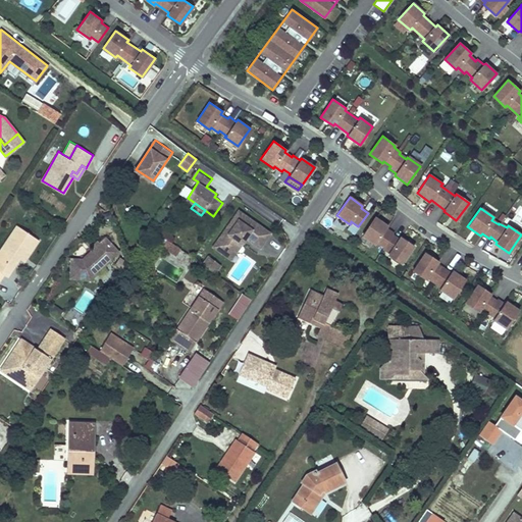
[(214,246),(227,255),(243,233),(248,237),(261,247),(271,231),(240,209),(229,223),(233,226),(228,233),(225,235),(223,232),(214,246)]
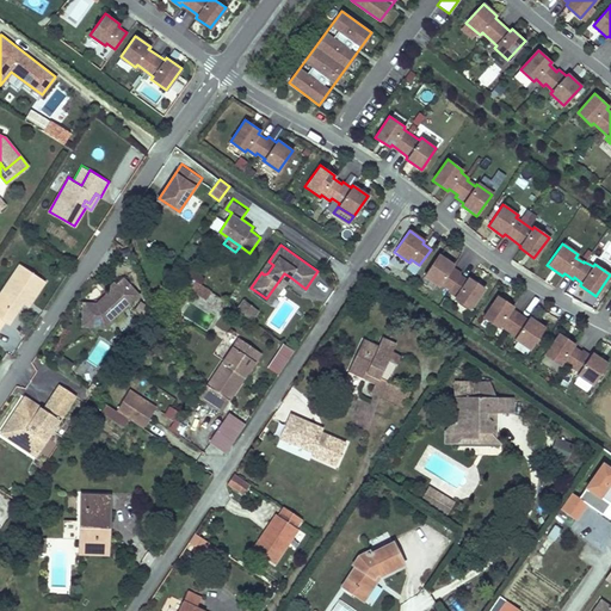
[(438,254),(424,276),(439,285),(440,283),(449,289),(448,291),(455,297),(454,298),(469,309),(483,288),(468,278),(467,281),(458,275),(458,273),(460,272),(451,266),(454,264),(438,254)]
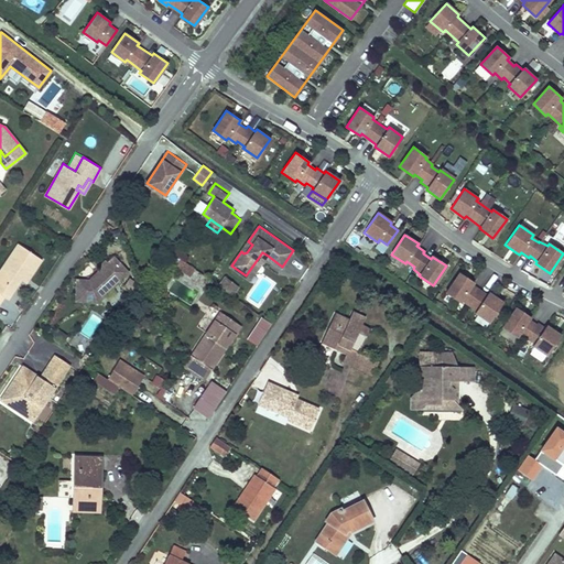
[(252,245),(248,241),(241,251),(243,253),(247,252),(252,245)]
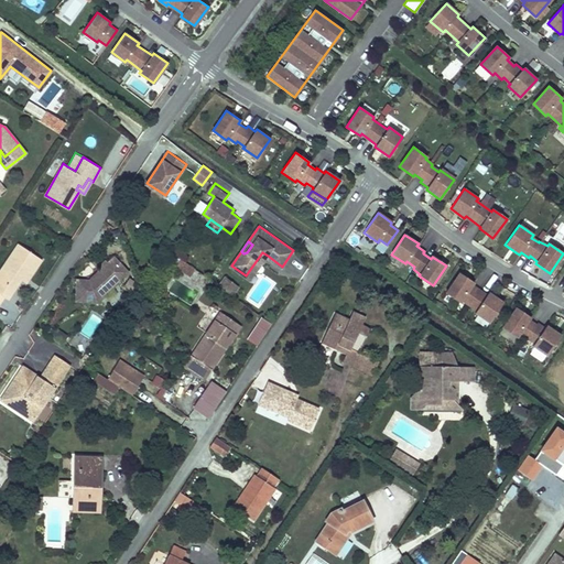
[(0,292),(8,297),(21,279),(21,278),(24,273),(29,277),(41,258),(19,242),(0,270),(0,279),(0,292)]
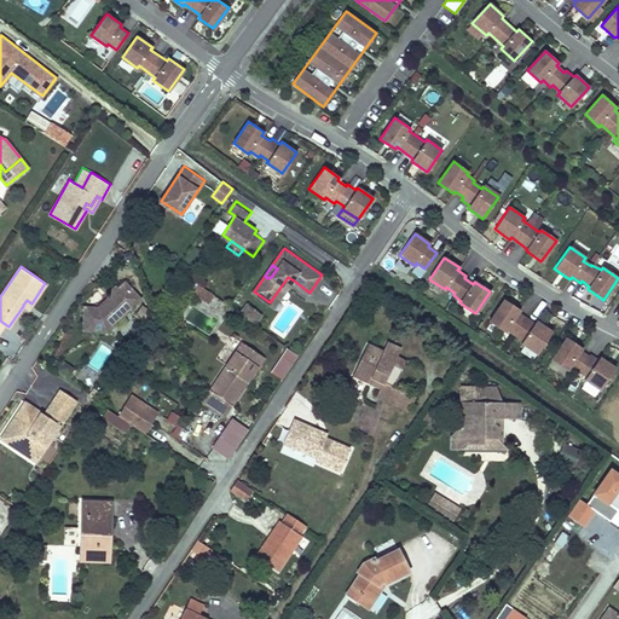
[(294,281),(288,277),(270,302),(276,306),(294,281)]
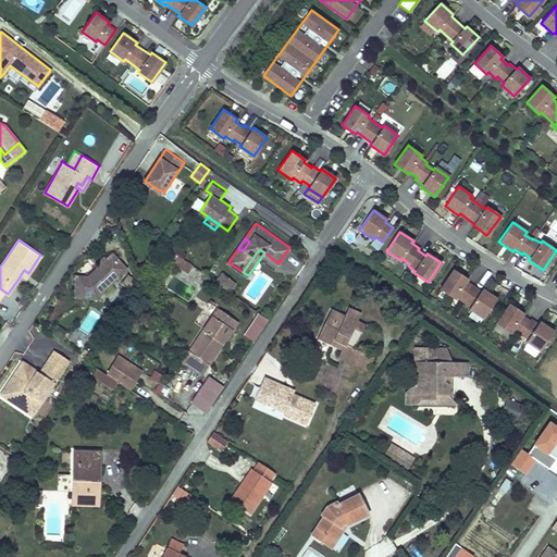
[(114,251),(108,257),(122,272),(128,267),(114,251)]
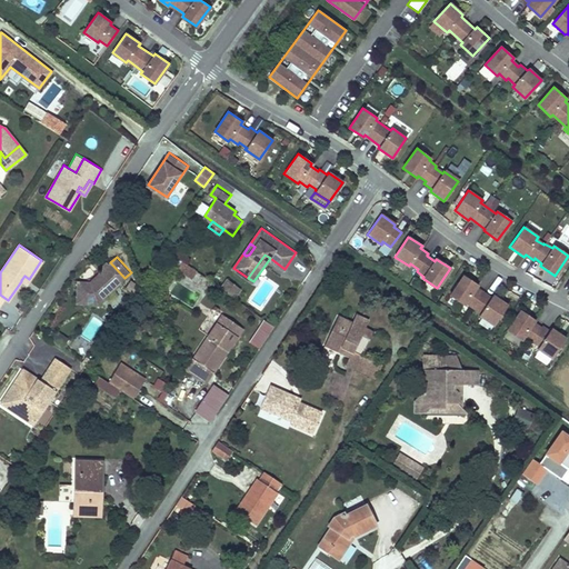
[(183,272),(190,265),(182,260),(177,269),(183,272)]
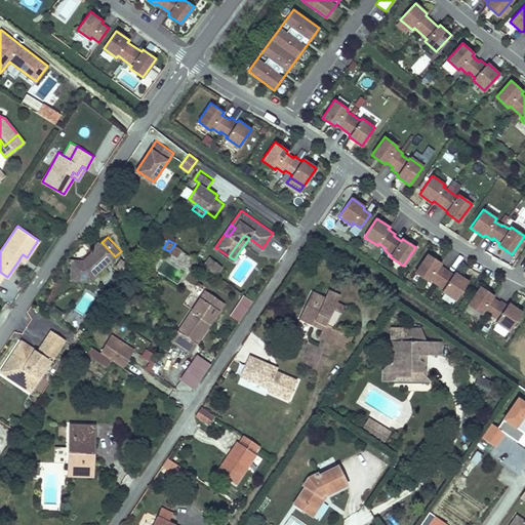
[(102,242),(99,241),(93,247),(95,248),(88,255),(90,256),(87,258),(86,257),(84,258),(73,258),(73,278),(91,279),(115,256),(102,242)]
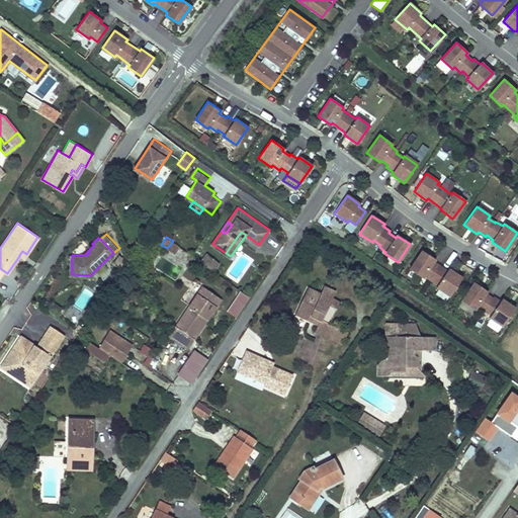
[(173,241),(167,248),(176,253),(181,246),(173,241)]
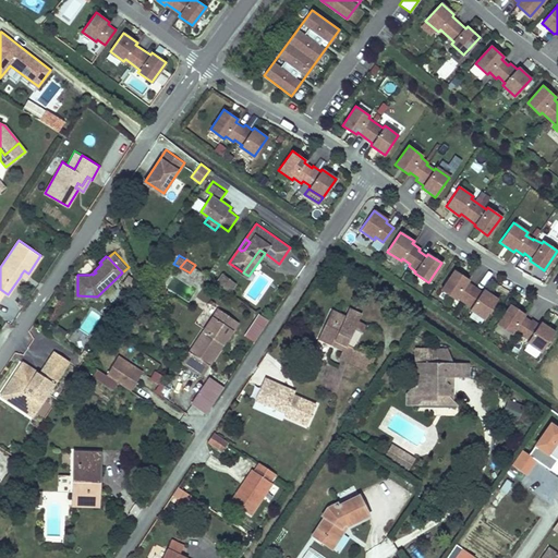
[(468,280),(453,270),(440,290),(455,299),(457,296),(471,307),(470,310),(483,318),(497,299),(483,290),(482,292),(466,281),(468,280)]
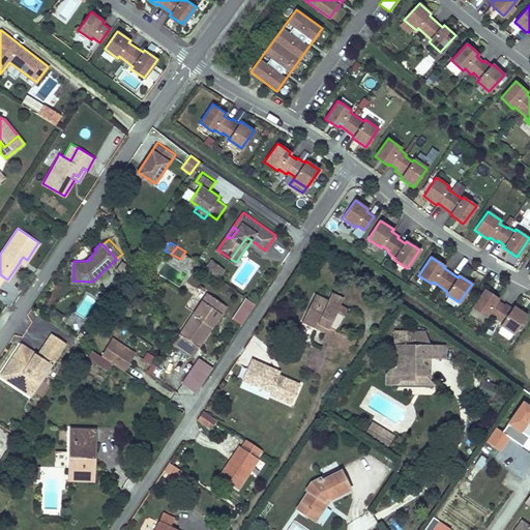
[(213,259),(207,267),(219,276),(226,268),(213,259)]
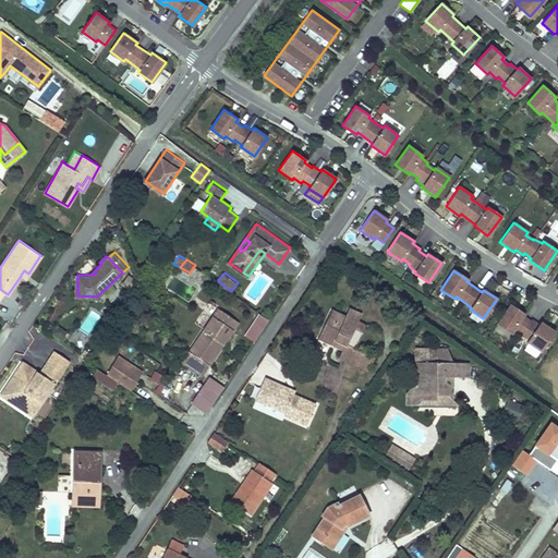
[(524,314),(510,304),(497,324),(511,334),(512,331),(520,336),(521,334),(529,339),(528,341),(542,351),(555,331),(541,322),(538,324),(531,319),(530,320),(522,316),(524,314)]
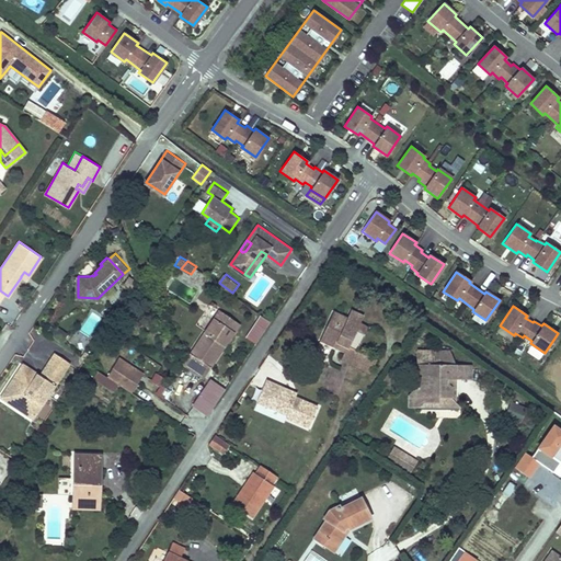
[(192,351),(195,354),(207,362),(221,342),(225,345),(240,322),(220,308),(192,351)]
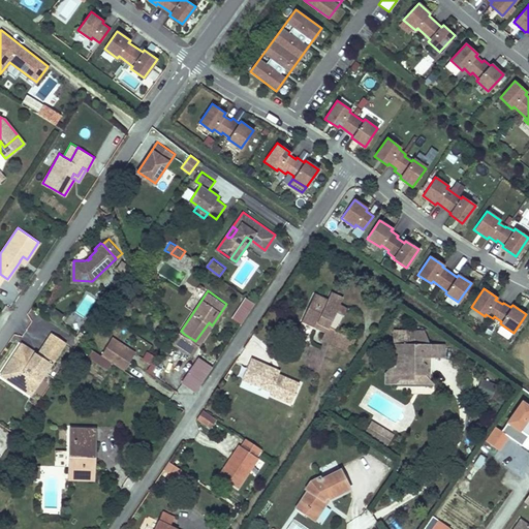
[(302,319),(315,325),(317,321),(336,331),(330,341),(342,347),(349,350),(355,339),(337,329),(339,323),(332,319),(336,311),(342,298),(331,292),(328,300),(314,293),(302,319)]
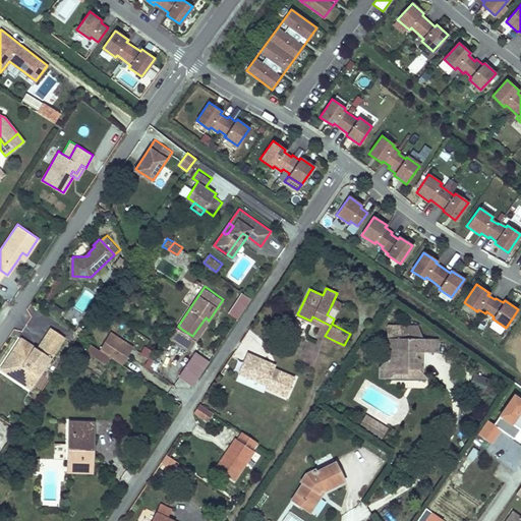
[(240,293),(228,313),(237,319),(250,298),(240,293)]
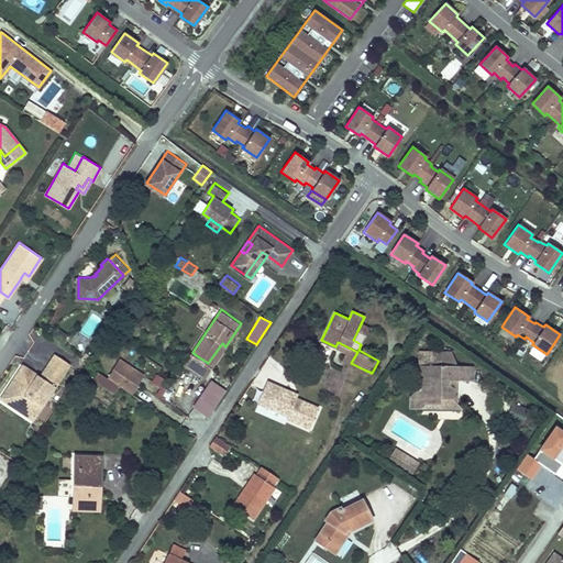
[(357,331),(353,340),(361,344),(365,335),(357,331)]
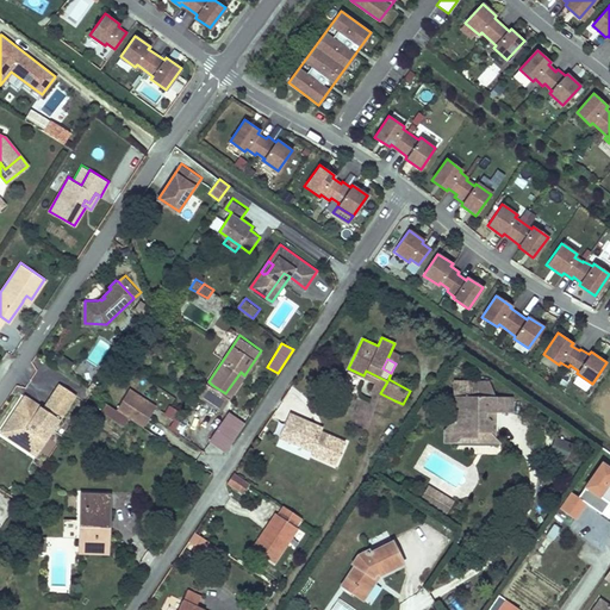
[(366,371),(363,375),(377,383),(372,390),(379,392),(380,393),(387,381),(366,371)]
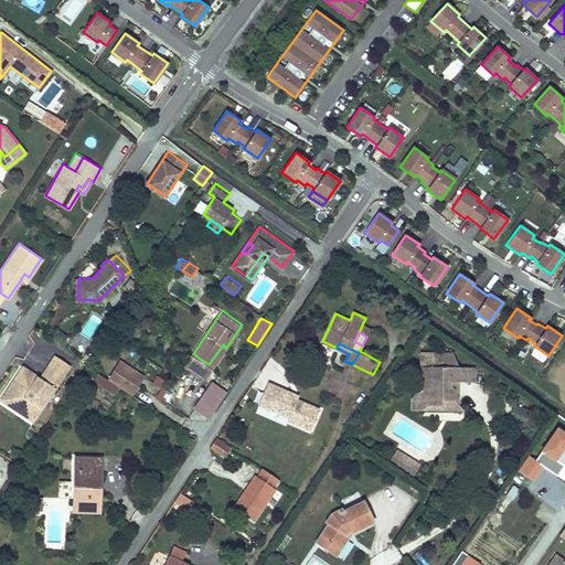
[(223,344),(209,364),(213,368),(226,348),(223,344)]
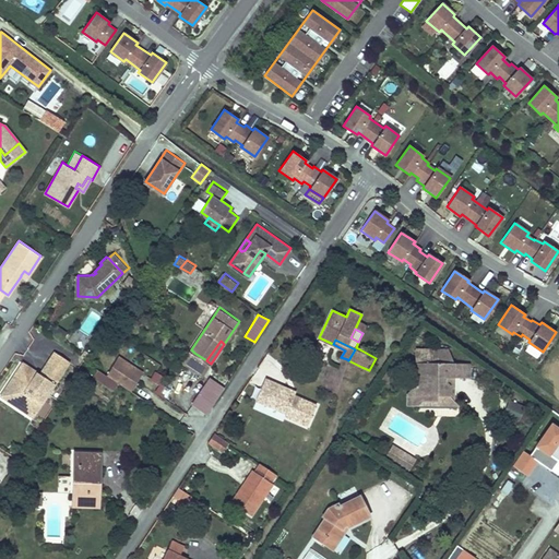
[(194,353),(191,349),(185,358),(189,361),(194,353)]
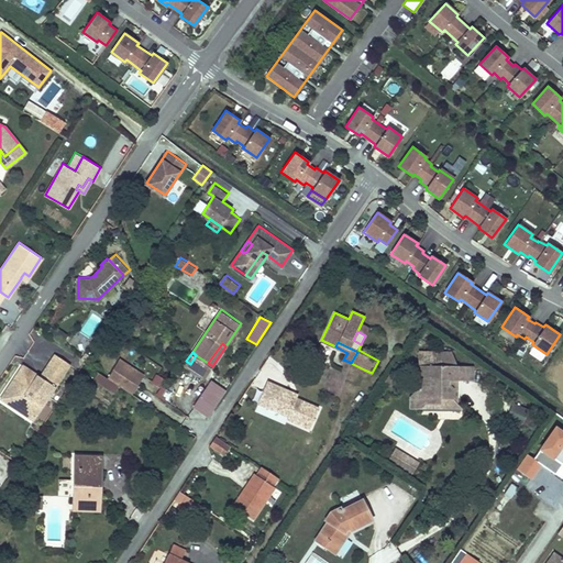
[(72,362),(56,353),(42,375),(36,372),(34,374),(31,372),(33,370),(24,364),(2,398),(20,409),(29,396),(36,400),(43,390),(50,396),(72,362)]
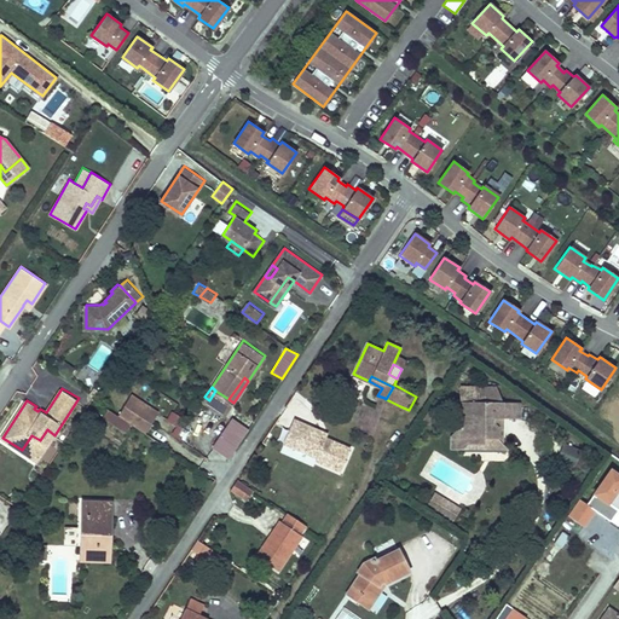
[(229,399),(215,391),(209,400),(223,409),(229,399)]
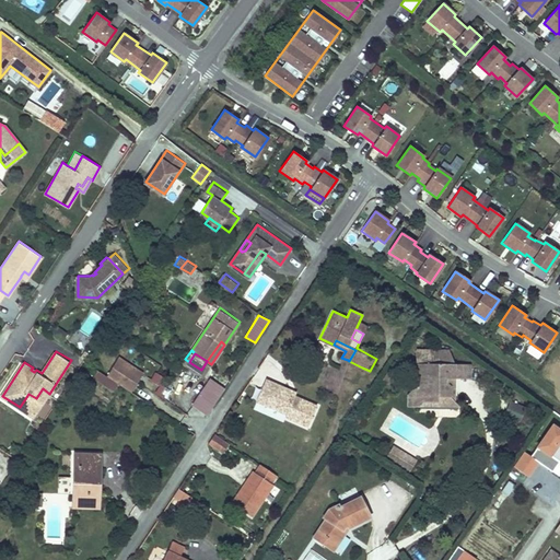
[(120,356),(108,373),(119,382),(132,391),(144,372),(120,356)]
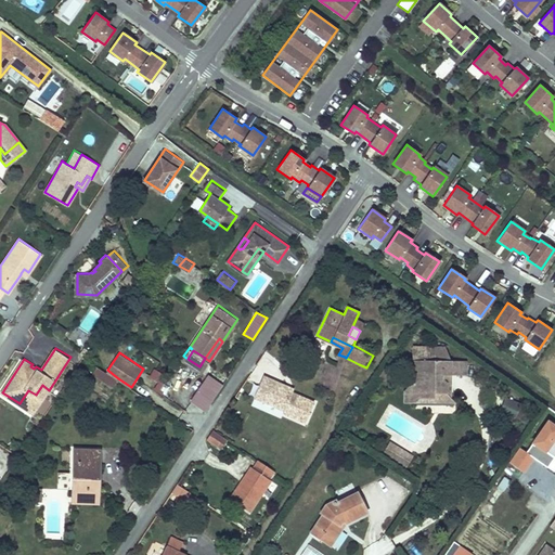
[(398,358),(392,355),(385,365),(390,370),(398,358)]
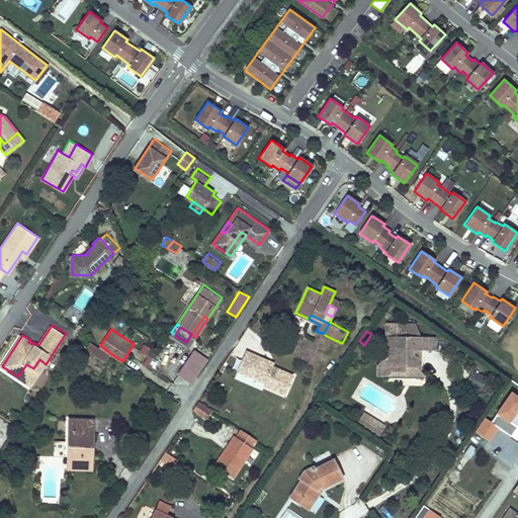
[(384,334),(384,363),(392,370),(405,370),(405,366),(417,366),(417,356),(414,354),(411,354),(411,348),(414,348),(420,348),(420,335),(384,334)]
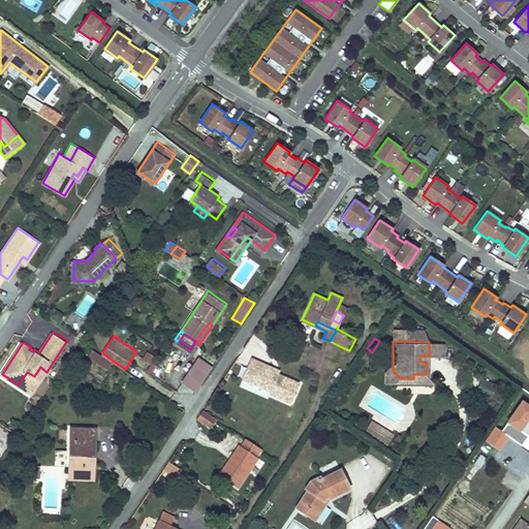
[(429,342),(429,355),(444,355),(444,343),(429,342)]
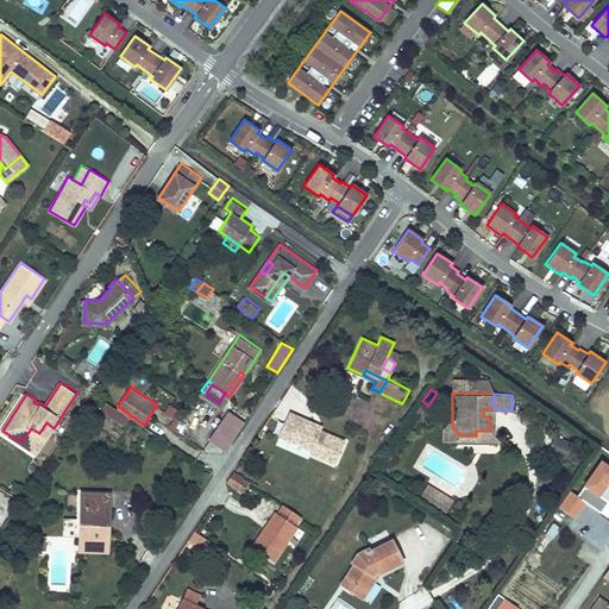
[(118,406),(107,400),(102,407),(125,422),(130,415),(118,406)]
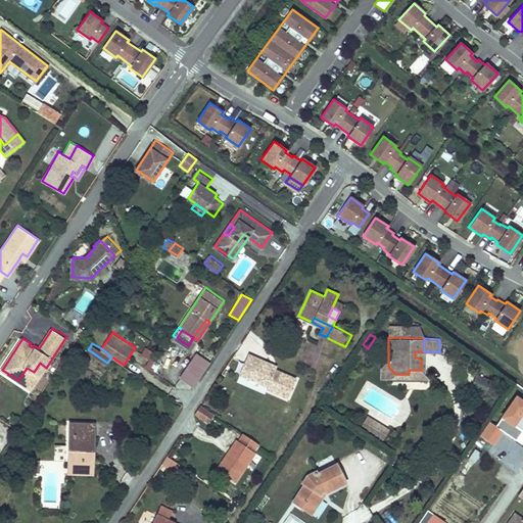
[(368,348),(363,344),(357,353),(362,357),(368,348)]
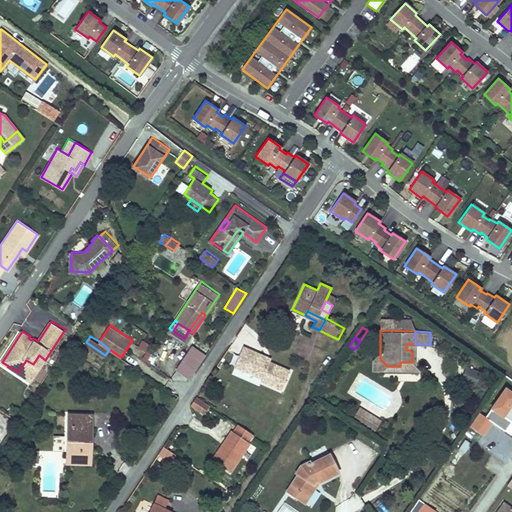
[(137,347),(146,351),(141,360),(152,365),(160,351),(141,340),(137,347)]
